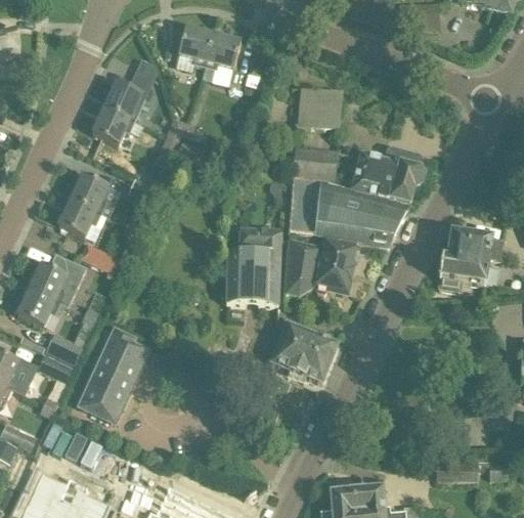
[(466,0),(510,13),(514,0),(466,0)]
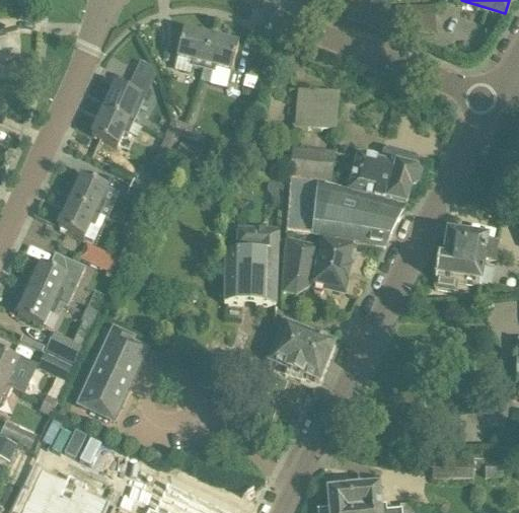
[(396,5),(396,28),(433,27),(433,4),(396,5)]
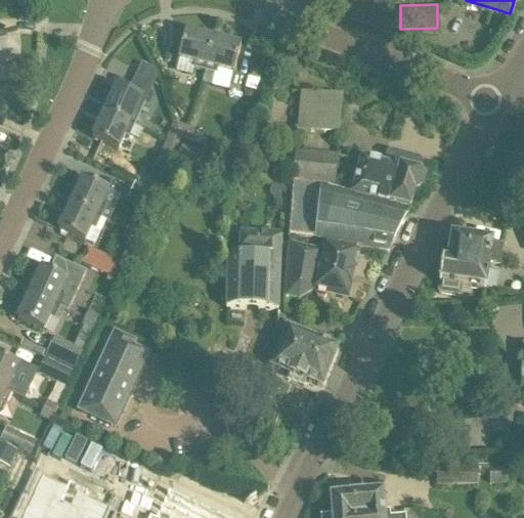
[(350,8),(349,16),(362,22),(364,10),(350,8)]
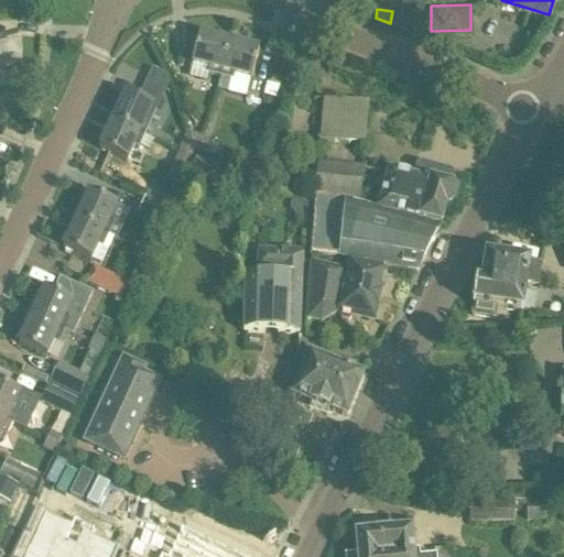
[(208,68),(220,72),(230,37),(199,29),(192,58),(209,64),(208,68)]
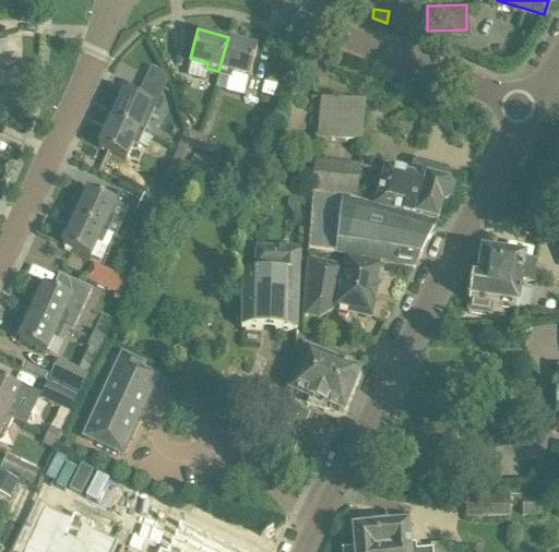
[(0,62),(21,58),(15,31),(0,33),(0,62)]
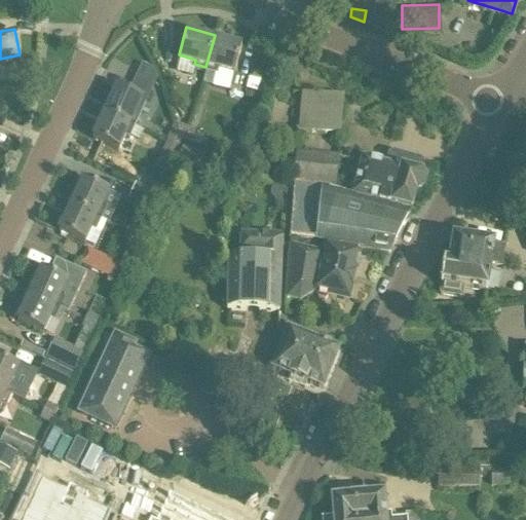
[(215,35),(205,67),(218,70),(219,66),(234,70),(241,42),(215,35)]
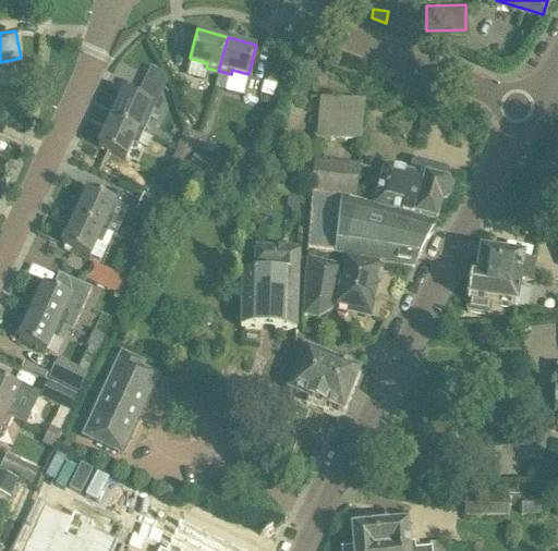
[(144,76),(162,85),(165,80),(159,66),(150,62),(144,76)]
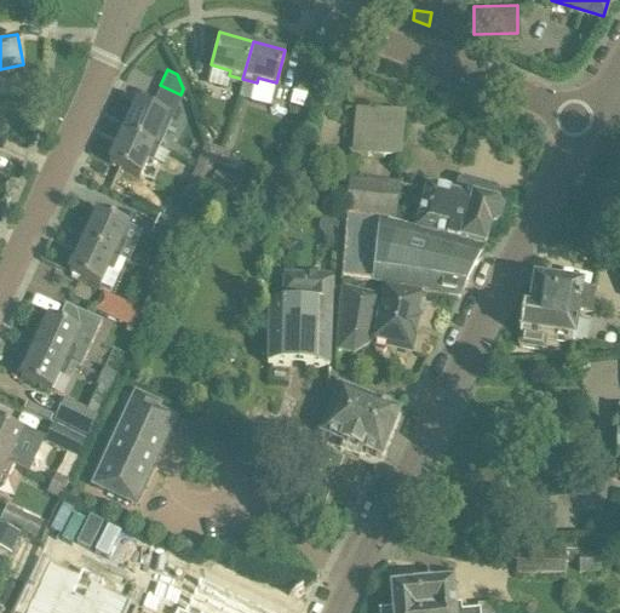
[(267,81),(262,104),(283,109),(287,86),(267,81)]
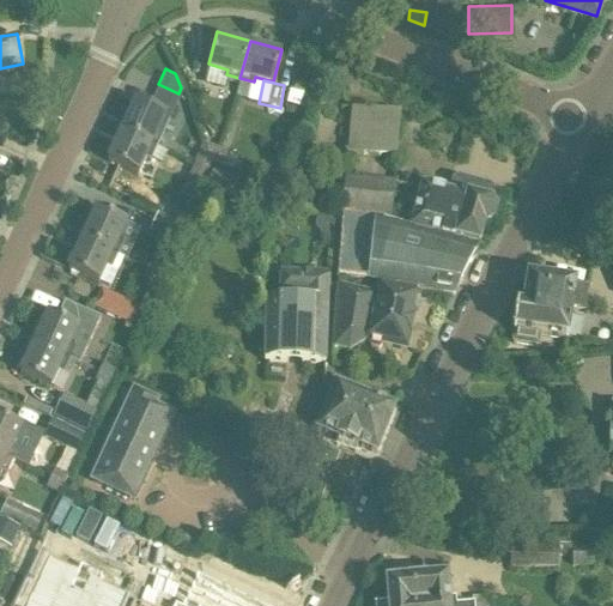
[(299,102),(304,89),(291,85),(287,98),(299,102)]
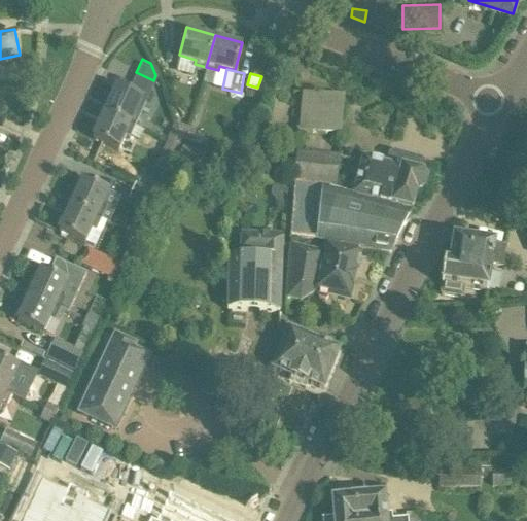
[(117,82),(105,108),(135,123),(140,111),(136,109),(143,94),(117,82)]
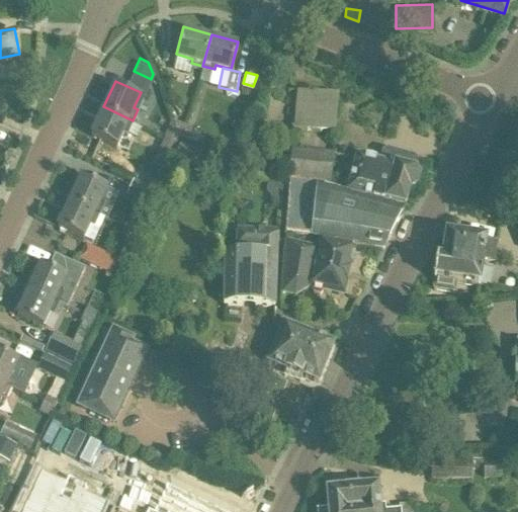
[(297,86),(293,124),(335,128),(338,90),(297,86)]
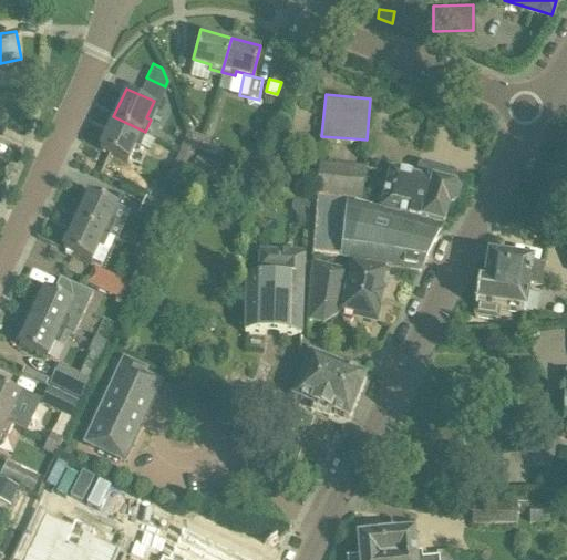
[(113,116),(100,144),(129,157),(136,140),(141,142),(145,132),(113,116)]
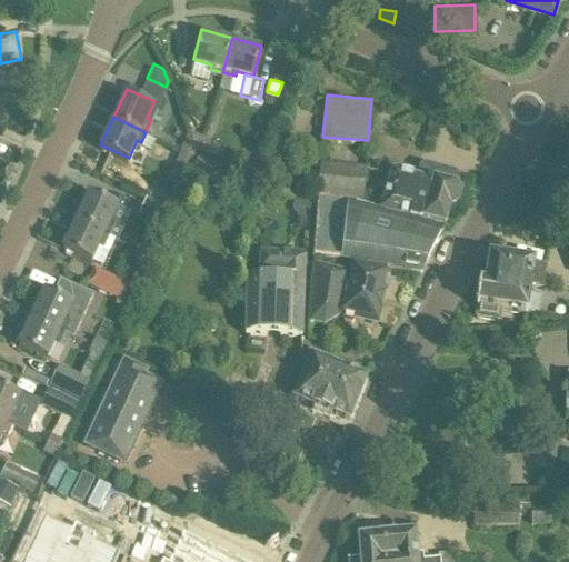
[(189,127),(180,148),(193,153),(197,146),(189,127)]
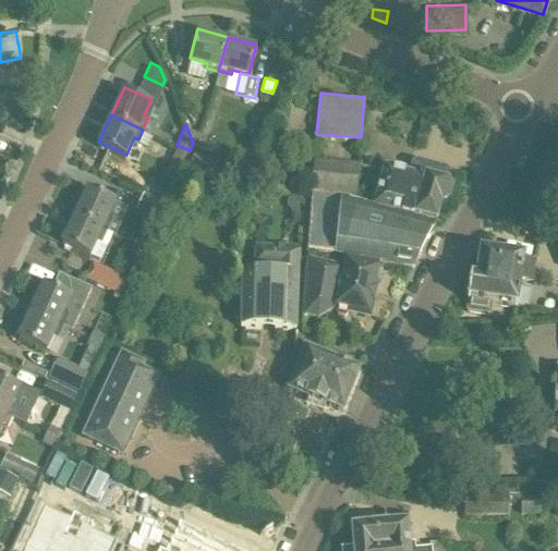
[(199,130),(185,124),(193,143),(195,143),(201,145),(207,132),(199,130)]
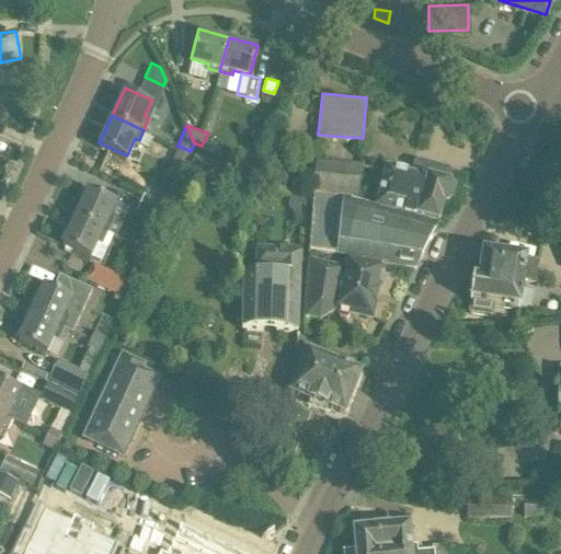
[(178,146),(168,168),(181,173),(191,151),(178,146)]
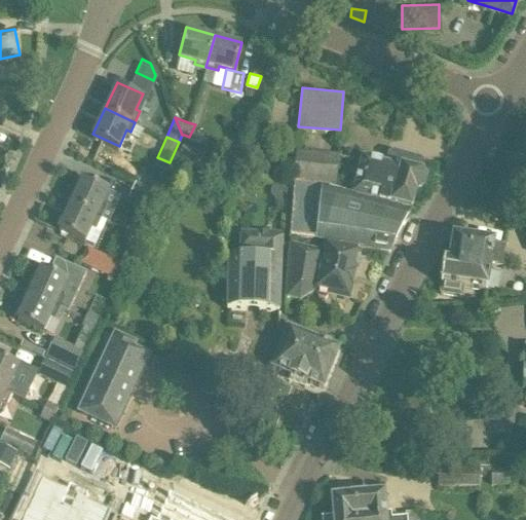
[(178,157),(200,165),(205,152),(183,144),(178,157)]
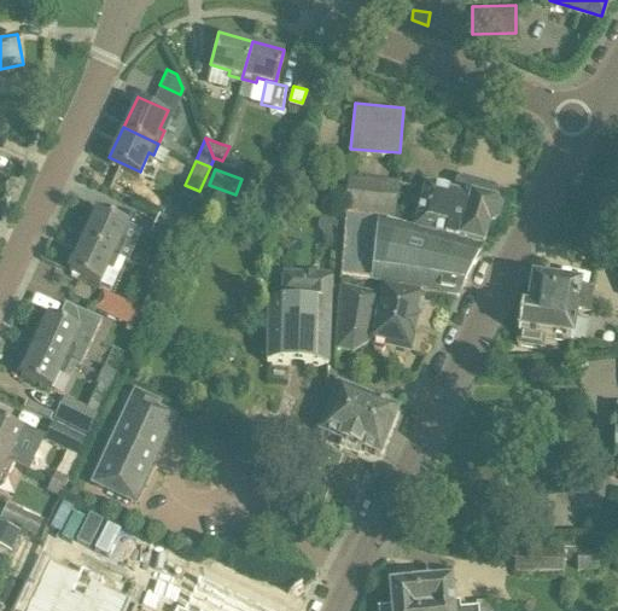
[(410,211),(407,223),(408,223),(460,237),(461,237),(482,242),(488,223),(496,221),(500,208),(493,199),(495,187),(491,182),(464,175),(461,174),(456,178),(453,188),(425,181),(417,213),(410,211)]
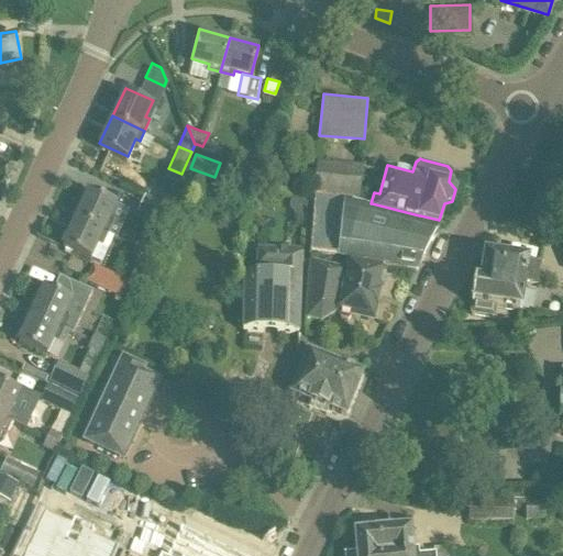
[(362,165),(317,160),(315,189),(313,190),(359,195),(362,165)]
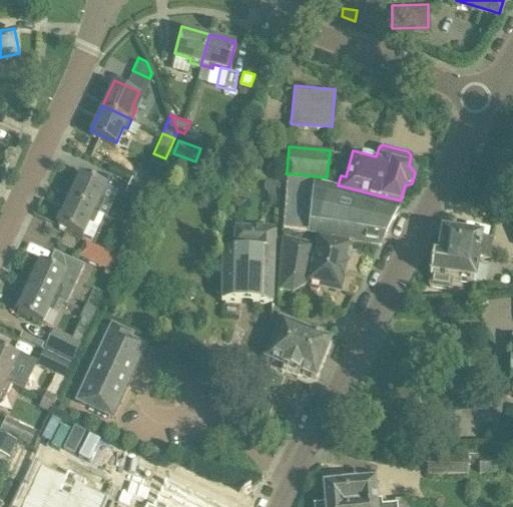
[(69,196),(98,209),(103,198),(99,196),(106,181),(80,170),(69,196)]
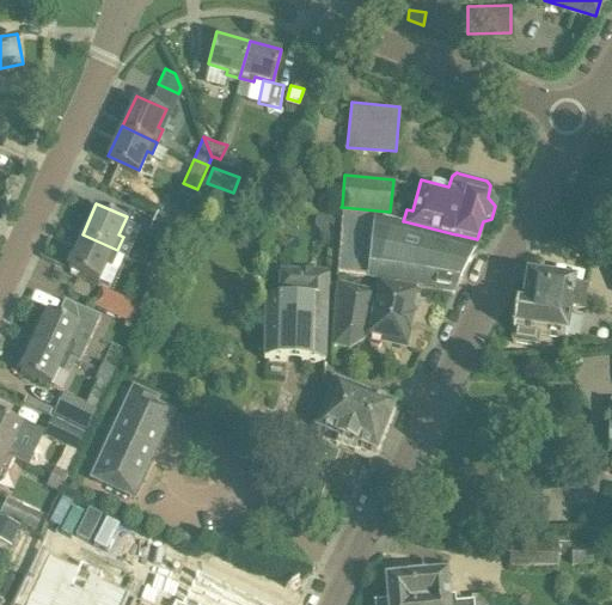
[(182,219),(157,207),(150,225),(175,236),(182,219)]
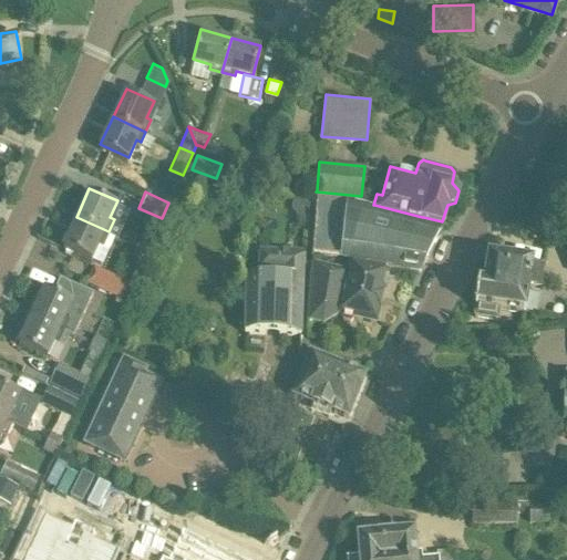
[(316,193),(313,223),(341,226),(429,247),(442,221),(423,217),(422,217),(374,205),(373,205),(366,199),(361,198),(361,196),(316,192),(316,193)]
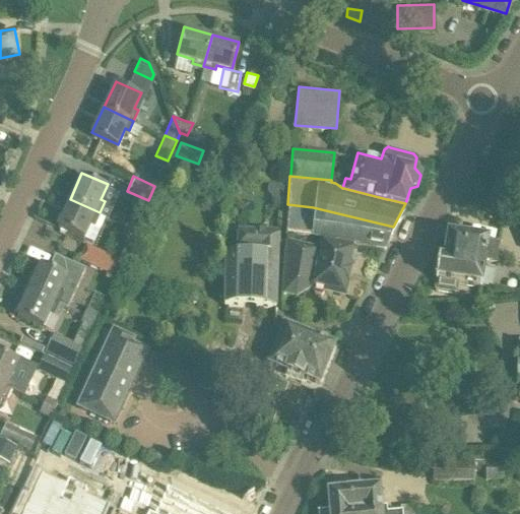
[(100,212),(70,199),(58,225),(84,237),(91,221),(94,222),(100,212)]
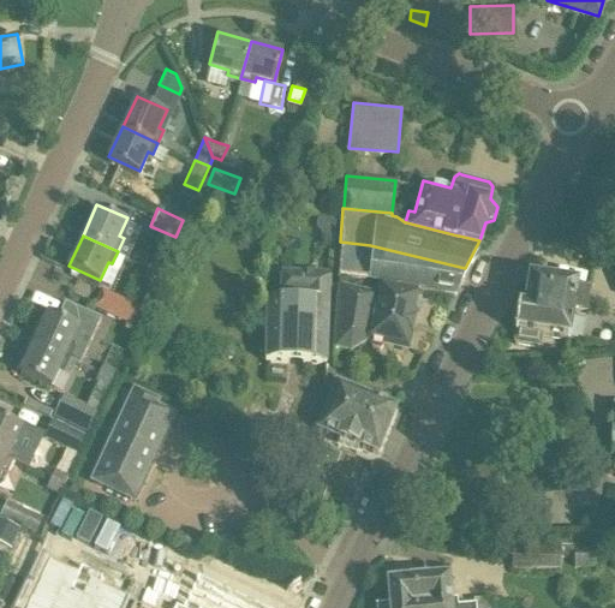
[(454,291),(465,268),(370,245),(340,242),(339,272),(340,272),(377,276),(452,290),(454,291)]
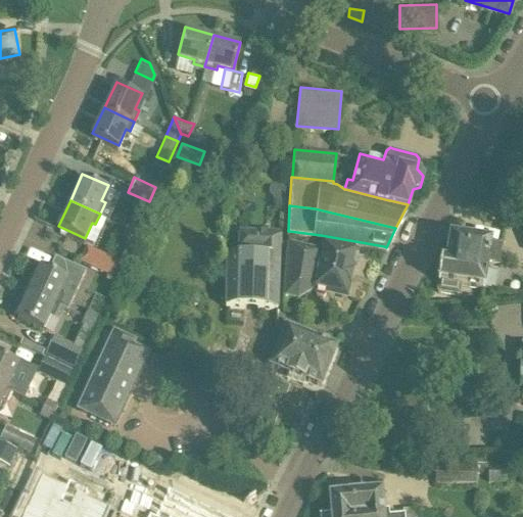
[(125,225),(136,230),(139,223),(129,217),(125,225)]
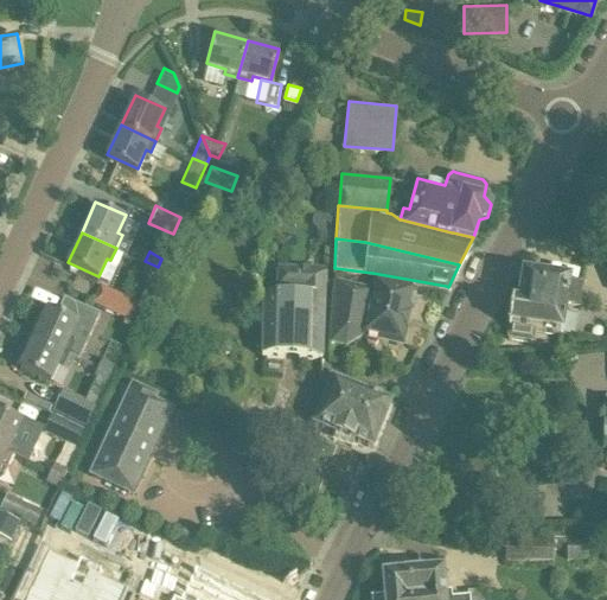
[(158,267),(145,261),(141,270),(154,276),(158,267)]
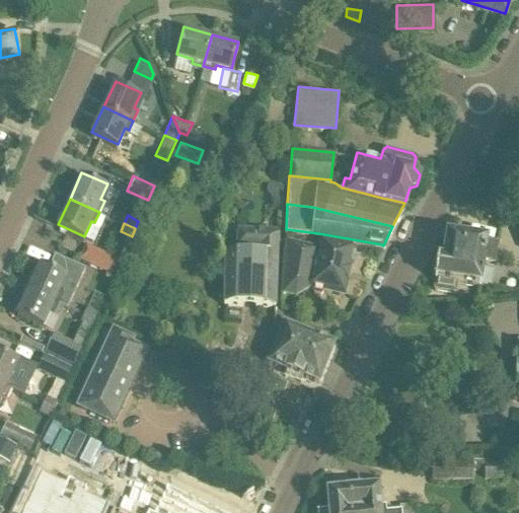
[(224,301),(275,305),(277,230),(237,228),(237,250),(224,250),(224,258),(224,301)]
